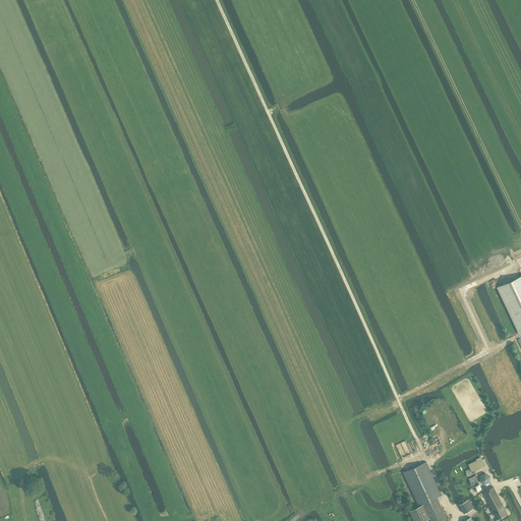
[(520,275),(498,287),(520,334),(520,333),(520,275)]
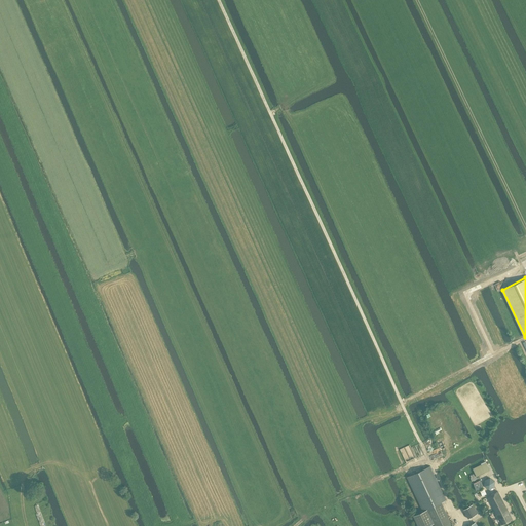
[(481,464),(473,468),(477,476),(484,473),(481,464)]
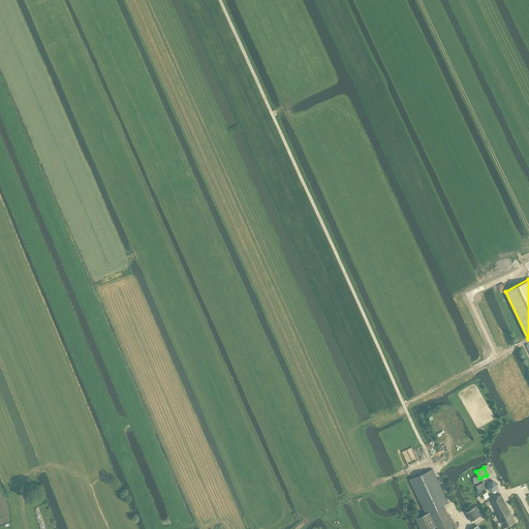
[(409,479),(425,515),(415,519),(419,528),(429,528),(436,526),(437,528),(454,528),(455,528),(444,505),(448,503),(433,468),(409,479)]
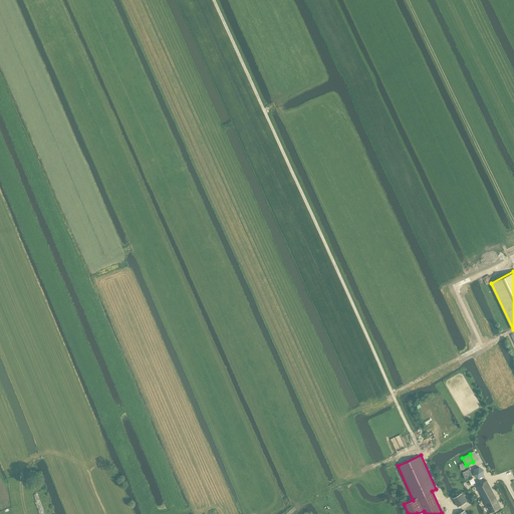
[(473,469),(473,475),(478,479),(483,476),(484,470),(479,467),(473,469)]
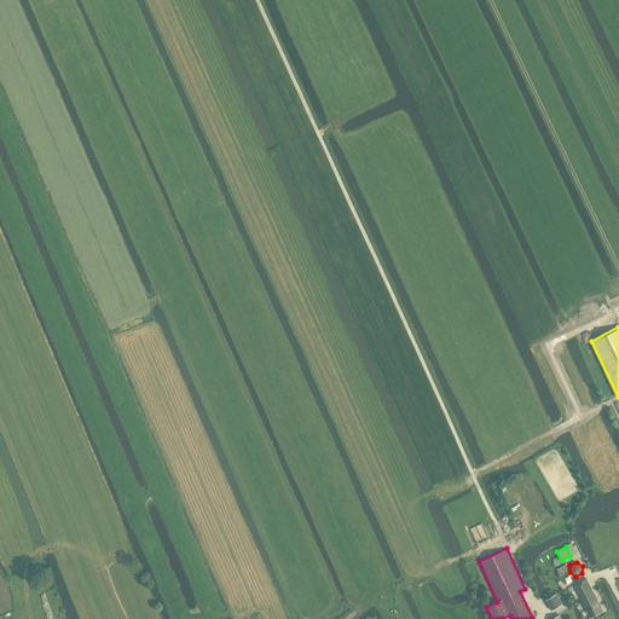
[(557,571),(560,577),(568,572),(566,566),(557,571)]
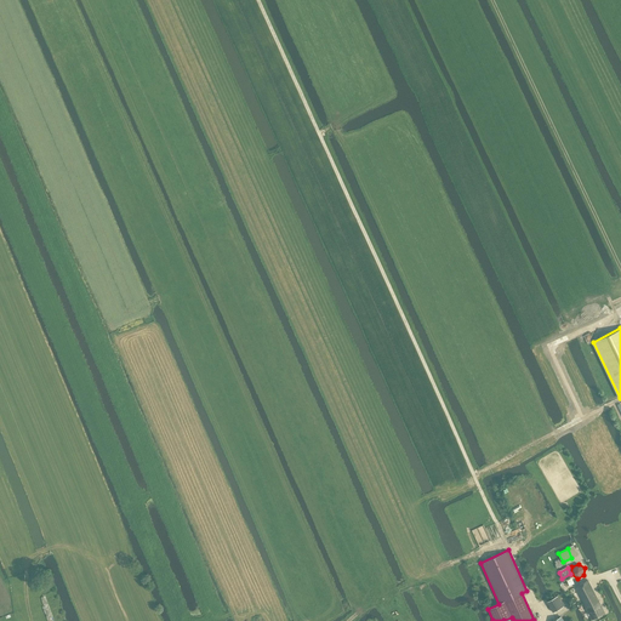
[(575,586),(584,602),(584,603),(594,598),(597,597),(587,580),(575,586)]
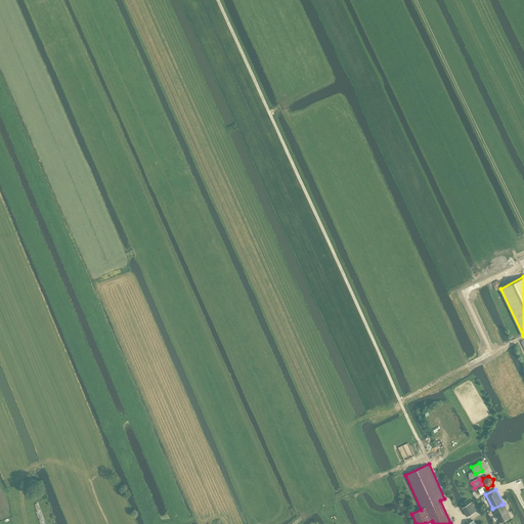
[(475,511),(471,503),(462,508),(467,516),(475,511)]
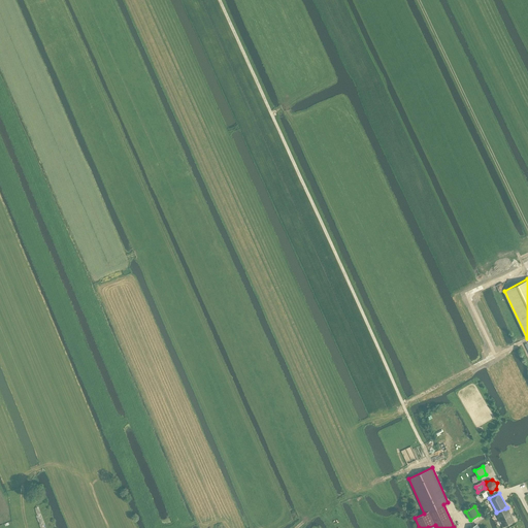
[(514,521),(507,507),(505,508),(496,513),(498,517),(503,526),(514,521)]
